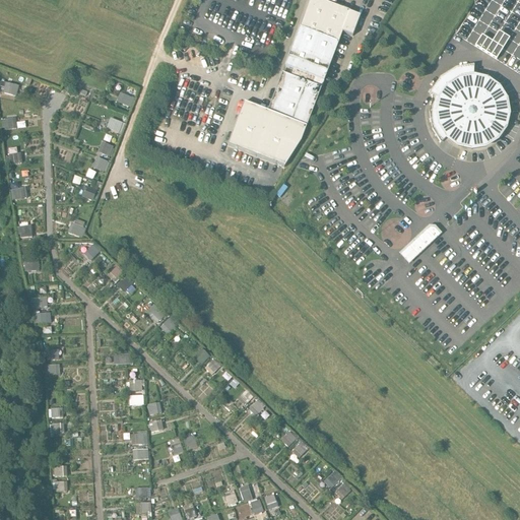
[(317,0),(310,0),(285,67),(294,70),(290,77),(321,88),(342,33),(352,37),(361,16),(350,13),(350,12),(317,0)]
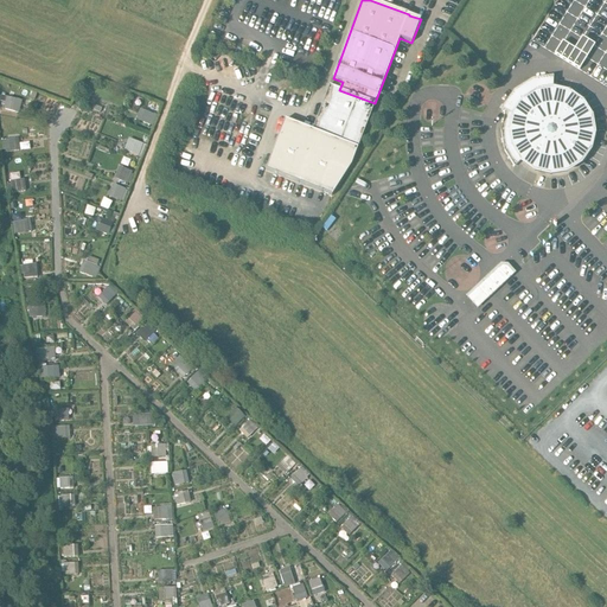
[(561,42),(553,56),(580,70),(594,44),(580,37),(574,49),(561,42)]
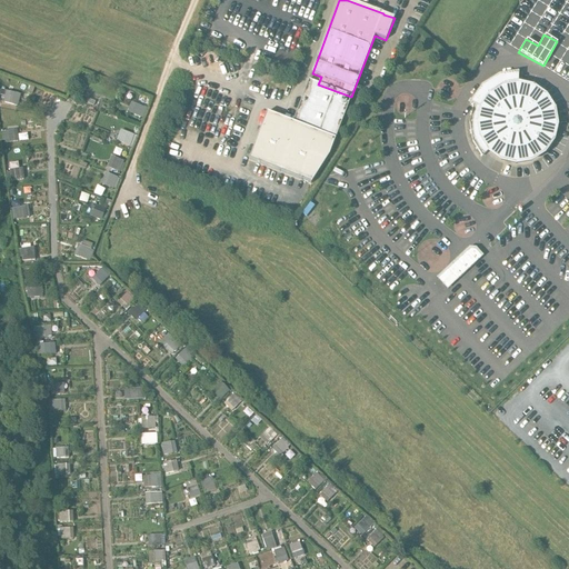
[(473,107),(470,125),(472,142),(482,158),(489,152),(501,161),(516,165),(531,162),(543,153),(552,142),(556,127),(553,111),(546,99),(532,90),(518,87),(519,73),(499,77),(482,88),(470,105),(473,107)]
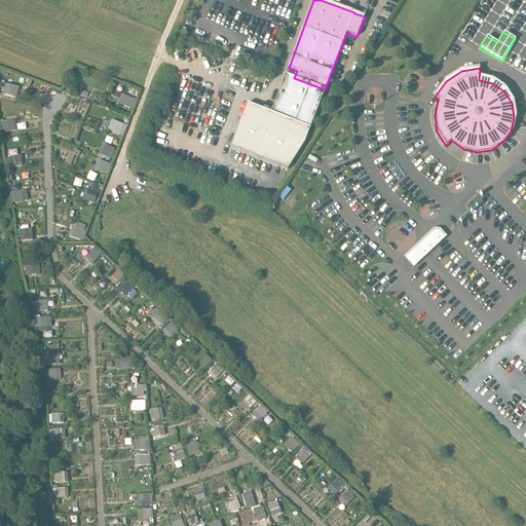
[(304,143),(325,89),(294,78),(286,74),(271,113),(247,104),(230,148),(288,170),(304,143)]
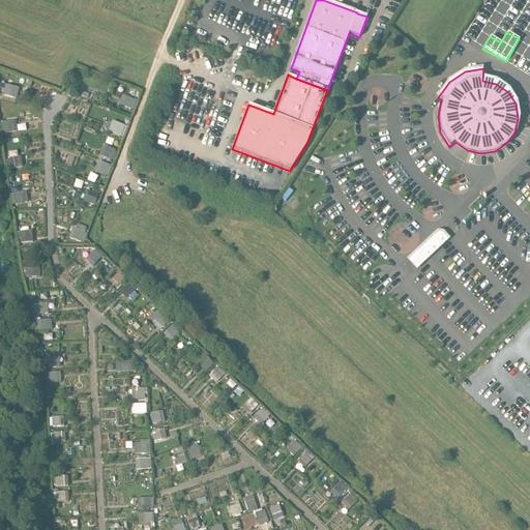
[(17,97),(19,87),(5,84),(3,95),(17,97)]
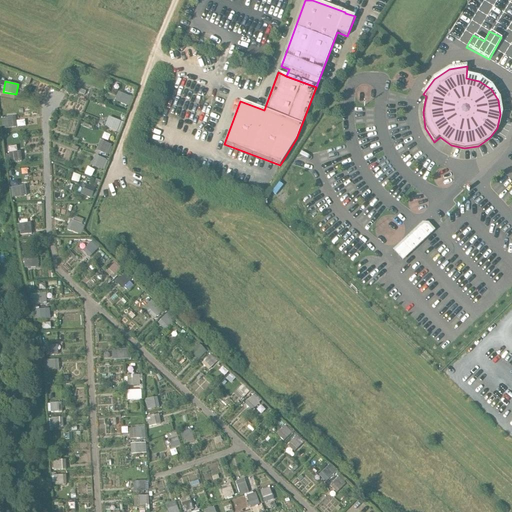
[(118,92),(114,101),(128,106),(131,96),(118,92)]
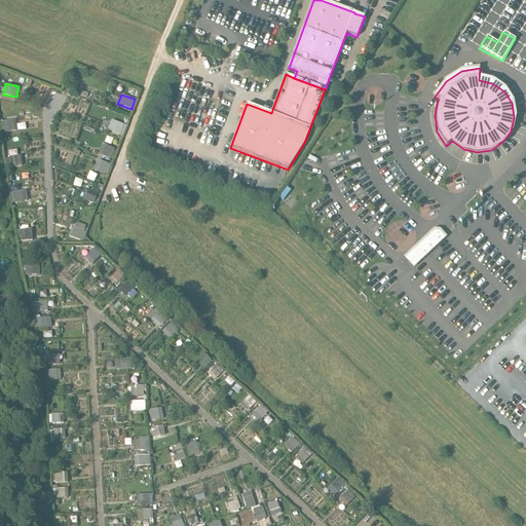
[(1,120),(2,132),(16,130),(15,119),(1,120)]
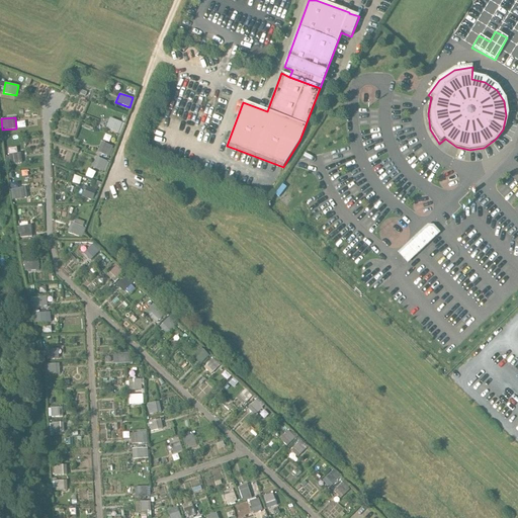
[(119,133),(123,122),(109,117),(105,127),(119,133)]
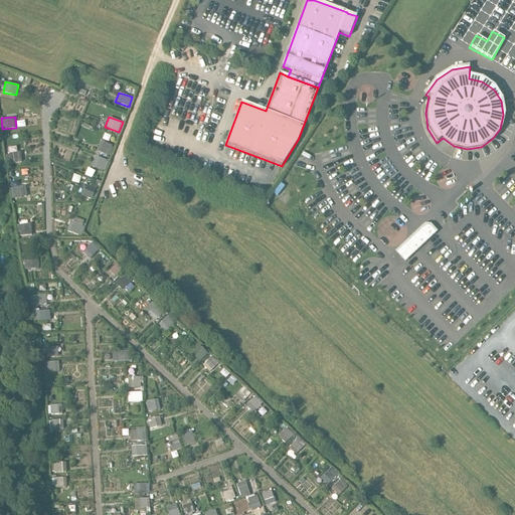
[(101,141),(98,152),(110,156),(113,146),(101,141)]
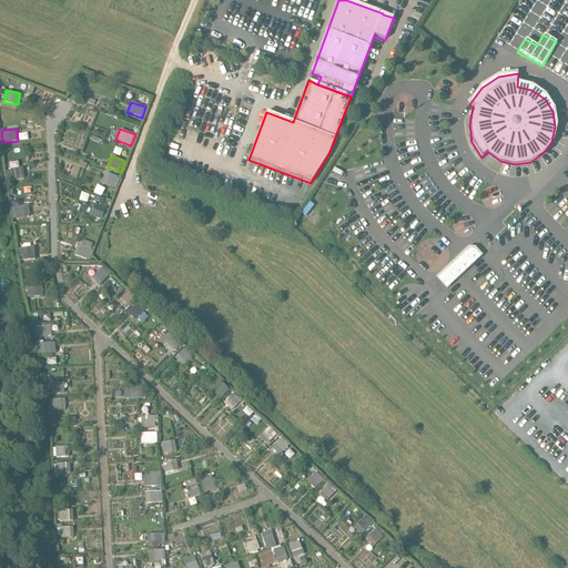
[(104,172),(101,183),(115,189),(120,178),(104,172)]
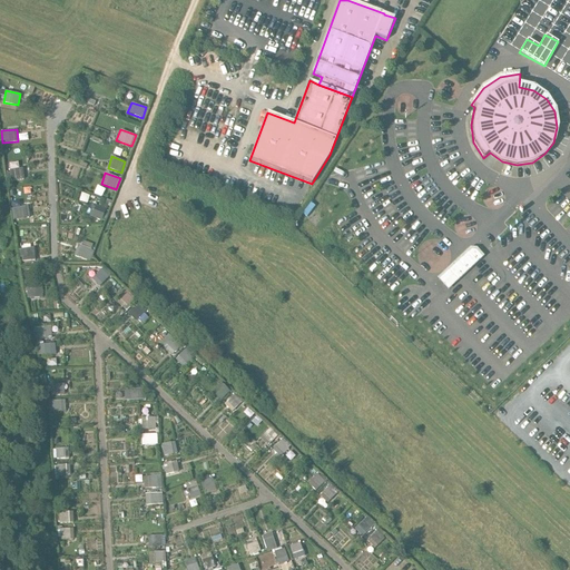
[(95,204),(90,217),(102,220),(106,208),(95,204)]
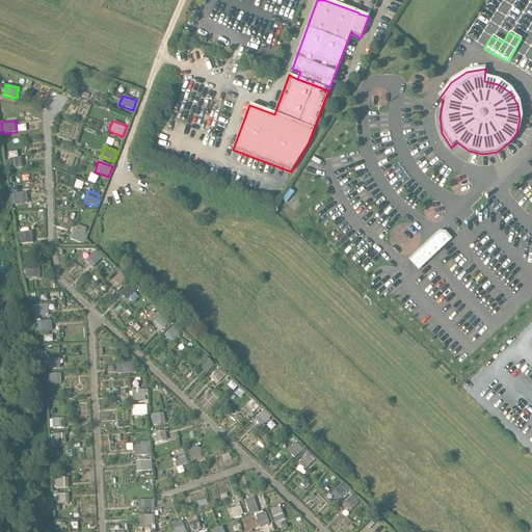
[(26,193),(11,193),(11,204),(27,204),(26,193)]
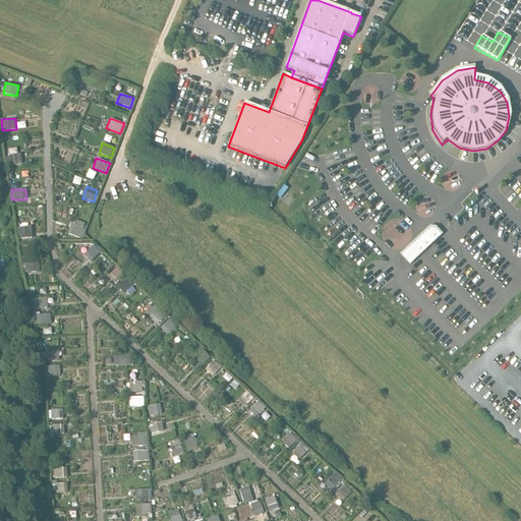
[(74,225),(70,235),(82,239),(85,229),(74,225)]
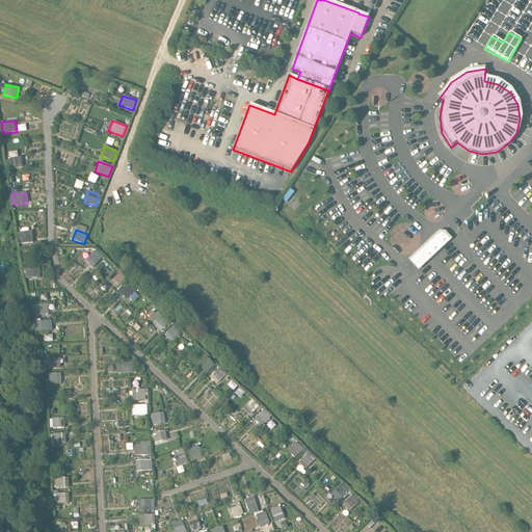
[(19,232),(19,243),(32,242),(32,231),(19,232)]
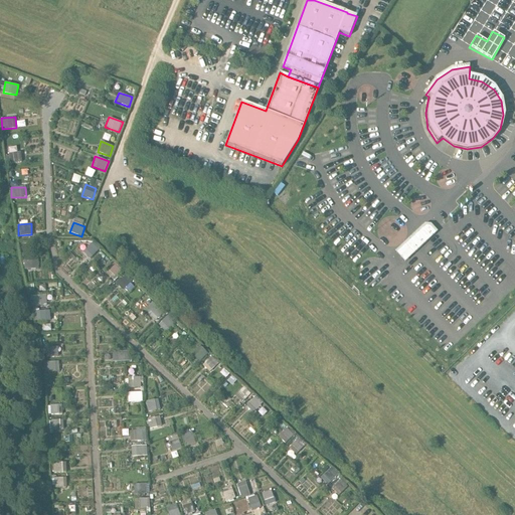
[(424,224),(396,251),(405,261),(437,231),(431,225),(424,224)]
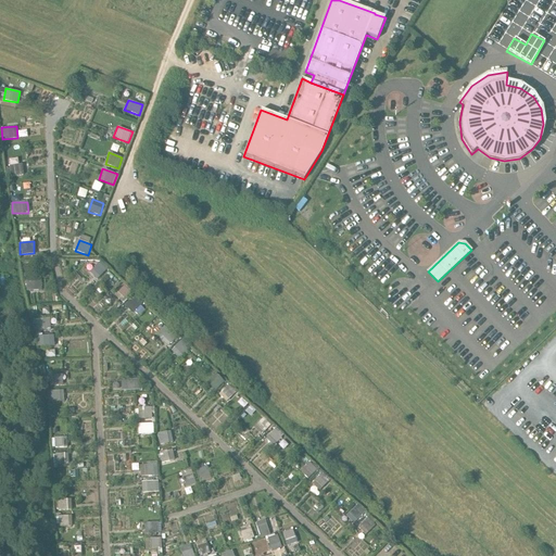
[(89,272),(98,279),(109,267),(100,260),(89,272)]
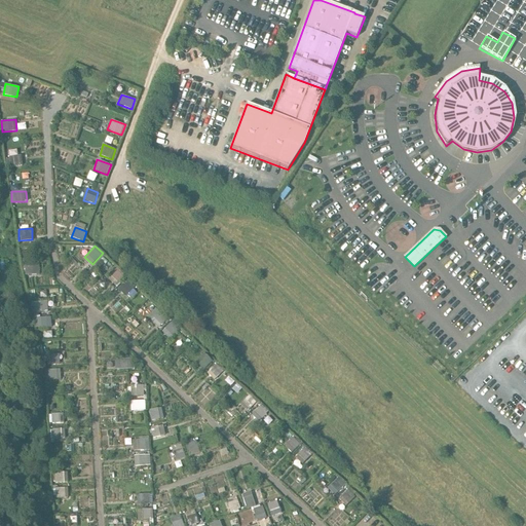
[(37,274),(37,265),(25,264),(25,274),(37,274)]
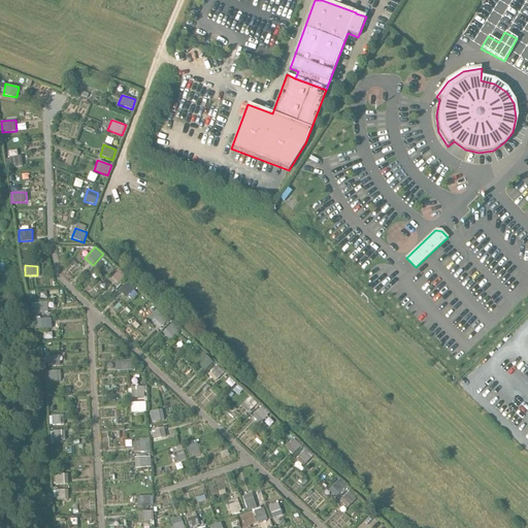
[(47,302),(32,302),(32,314),(48,312),(47,302)]
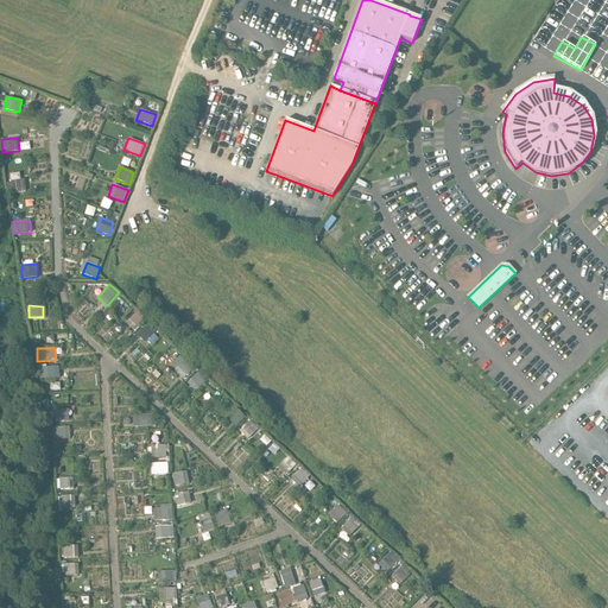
[(181,365),(175,369),(183,378),(188,373),(181,365)]
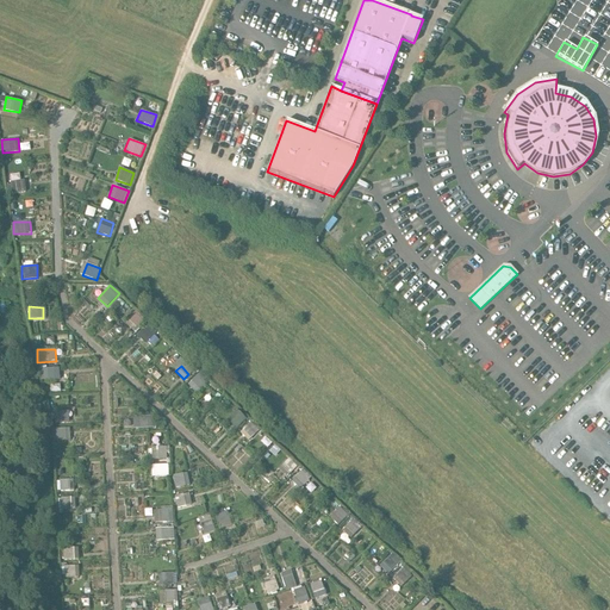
[(44,380),(58,379),(58,367),(43,368),(44,380)]
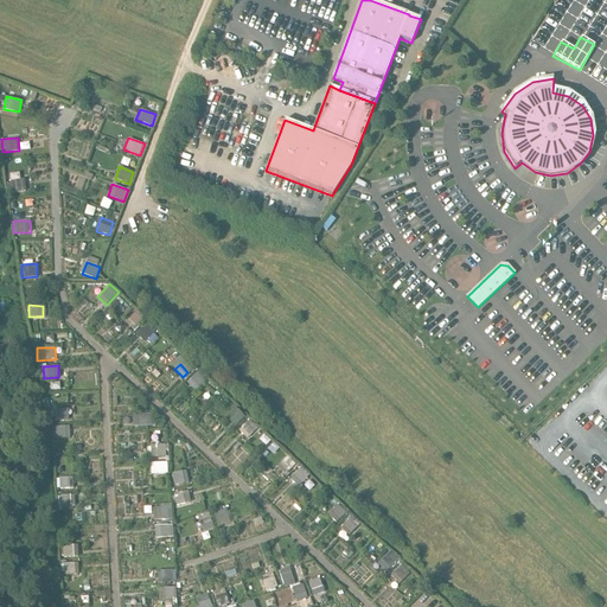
[(222,415),(235,427),(244,416),(231,404),(222,415)]
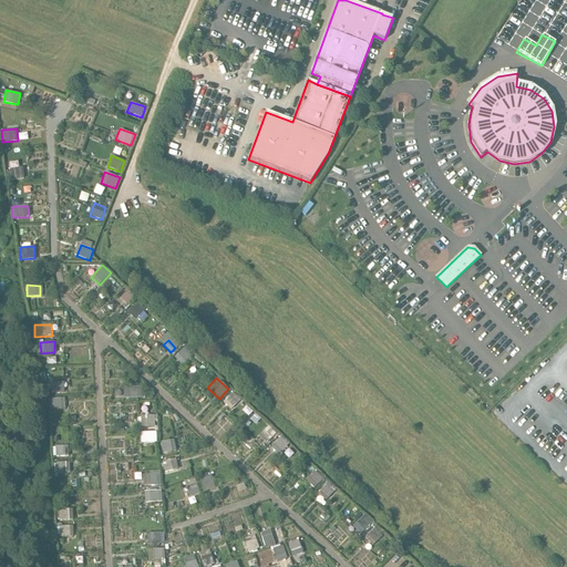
[(51,381),(51,392),(63,392),(64,382),(51,381)]
